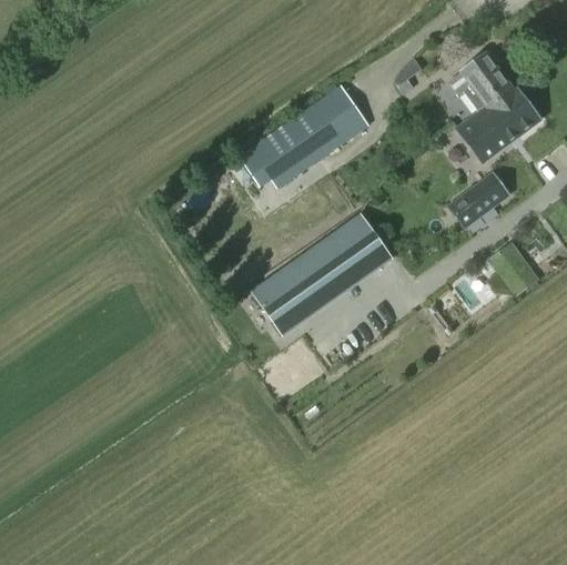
[(493,107),(515,89),(487,51),(462,70),(472,83),(464,89),(478,110),(489,102),(493,107)]
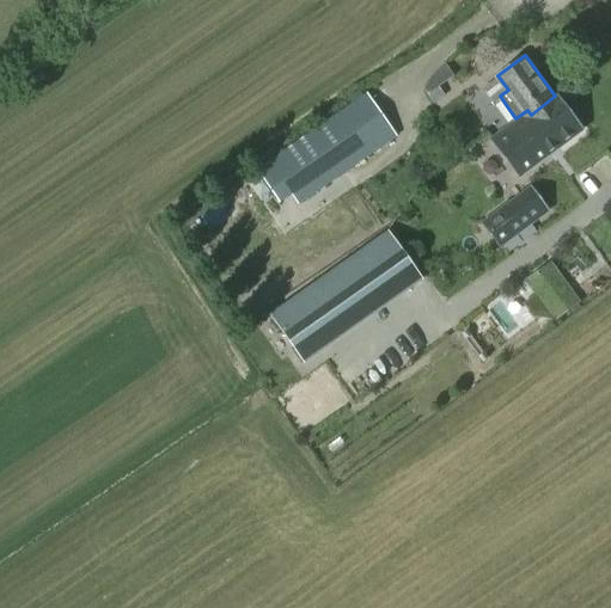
[(451,91),(441,77),(426,87),(435,102),(451,91)]
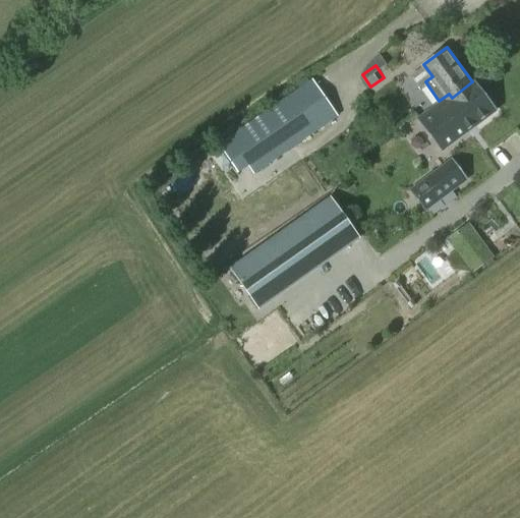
[(338,114),(312,77),(220,141),(240,170),(250,164),(255,171),(338,114)]
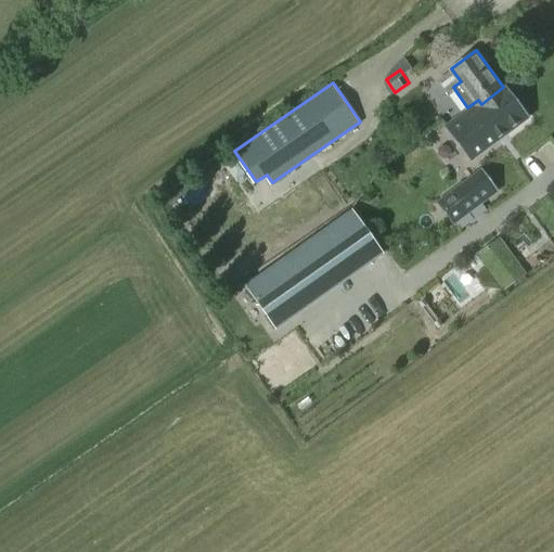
[(473,158),(527,117),(503,86),(503,87),(481,104),(478,100),(467,107),(447,124),(473,158)]
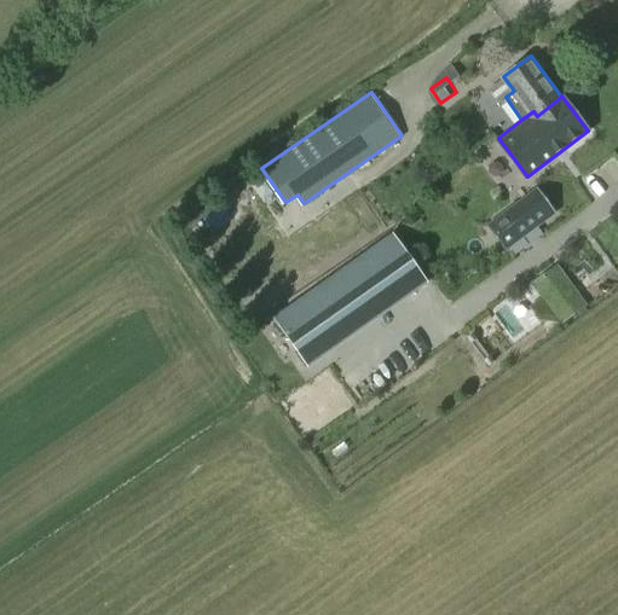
[(487,224),(507,249),(556,212),(537,186),(487,224)]
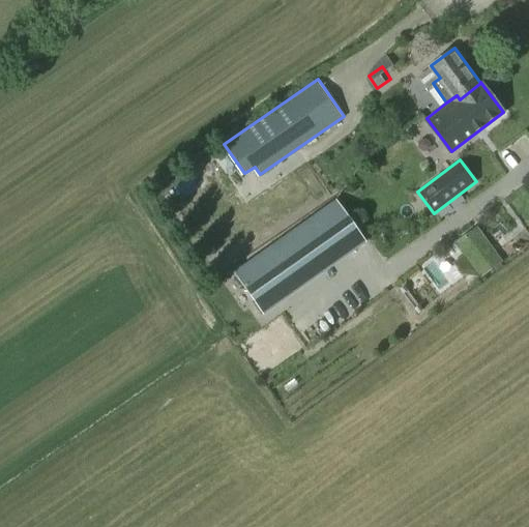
[(235,271),(264,312),(365,240),(336,200),(235,271)]
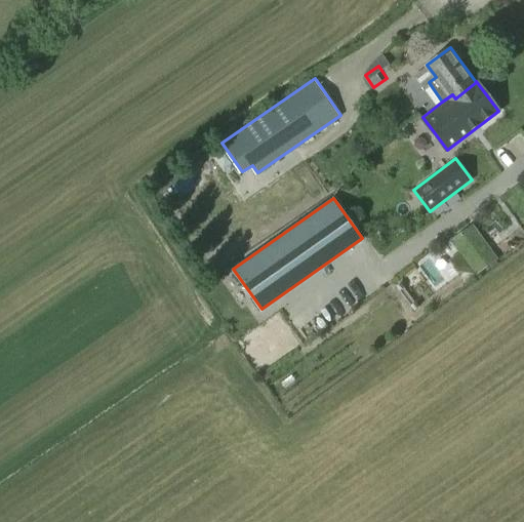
[(433,281),(449,269),(435,250),(417,264),(433,281)]
